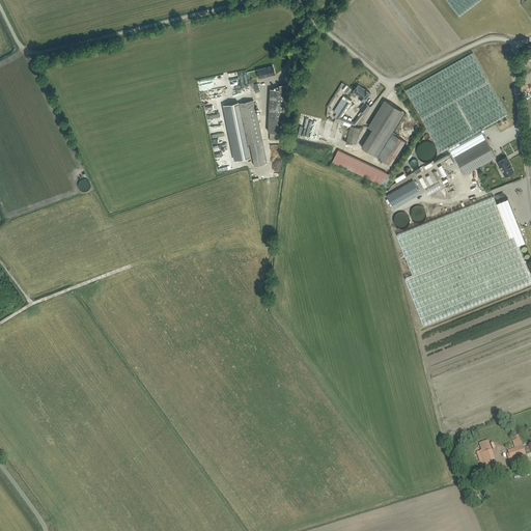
[(446,0),(458,17),(480,0),(446,0)]
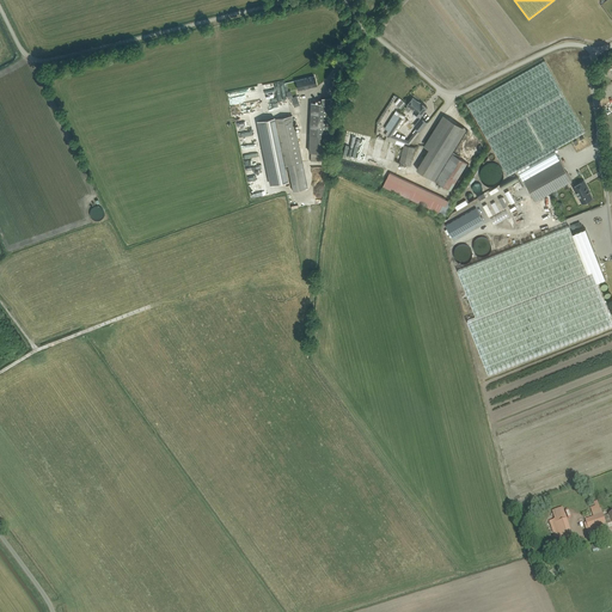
[(536,201),(571,181),(555,150),(585,132),(545,61),(467,104),(508,175),(516,170),(522,181),(524,179),(536,201)]
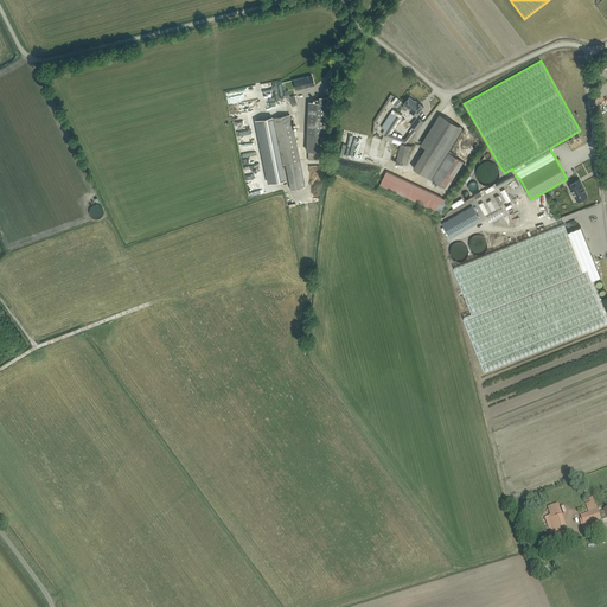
[(293,80),(295,89),(314,84),(312,76),(293,80)]
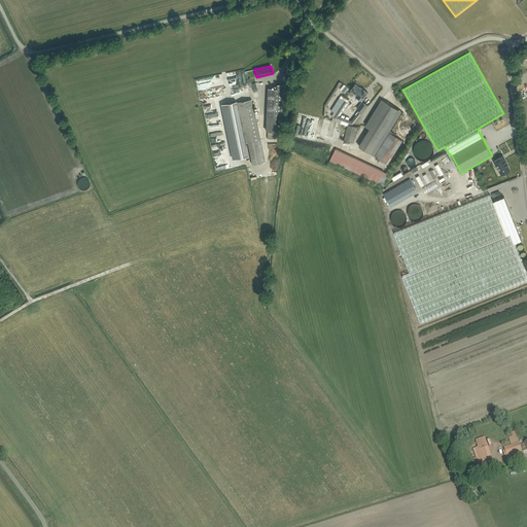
[(340,81),(324,105),(326,107),(342,83),(340,81)]
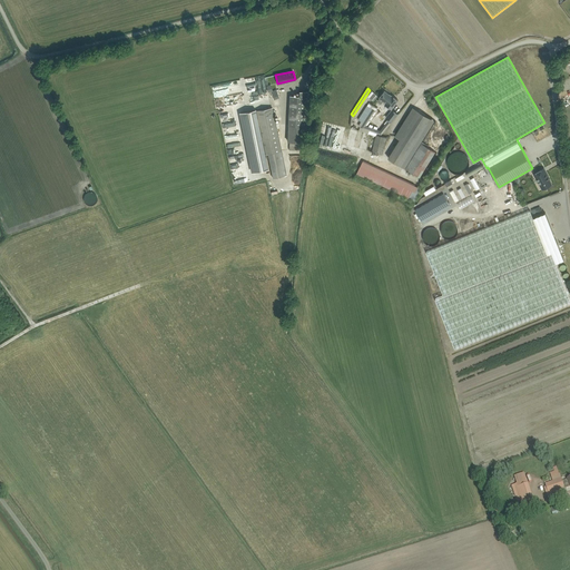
[(310,91),(305,91),(300,90),(300,95),(290,95),(288,125),(291,125),(290,150),(303,150),(304,125),(308,126),(310,91)]
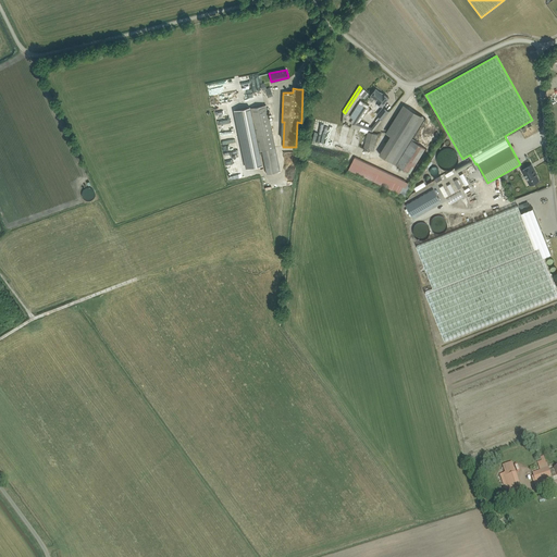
[(371,96),(369,98),(369,99),(371,101),(372,101),(374,99),(378,100),(376,101),(382,107),(385,102),(388,98),(383,94),(382,95),(375,89),(371,95),(371,96)]
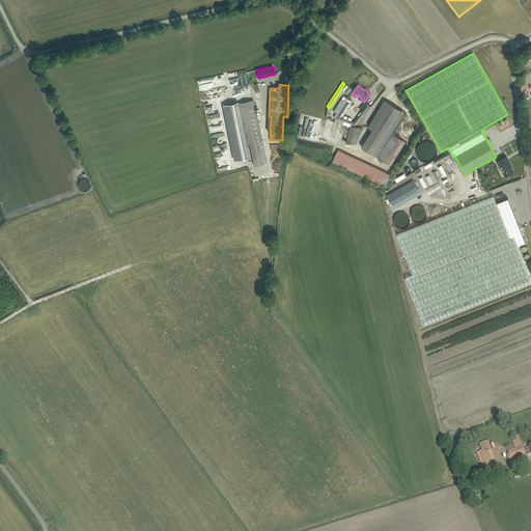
[(342,99),(334,112),(338,114),(336,118),(355,126),(364,114),(361,112),(358,117),(354,121),(352,120),(341,117),(350,103),(342,99)]
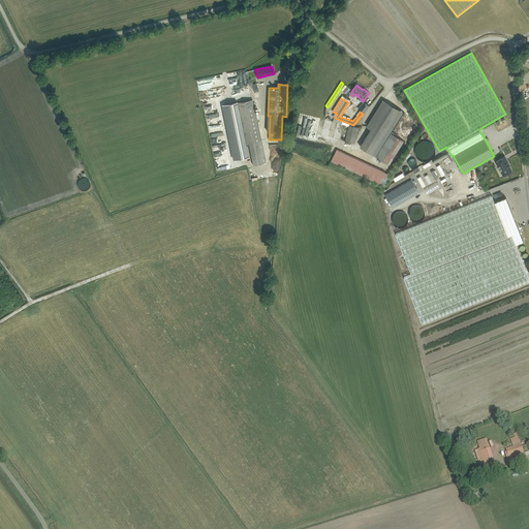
[(253,164),(266,162),(252,99),(238,102),(246,143),(248,143),(253,164)]
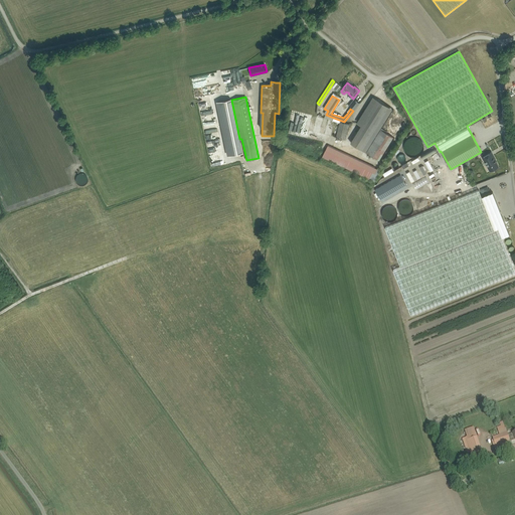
[(350,143),(362,150),(365,152),(391,110),(373,97),(357,123),(361,126),(350,143)]
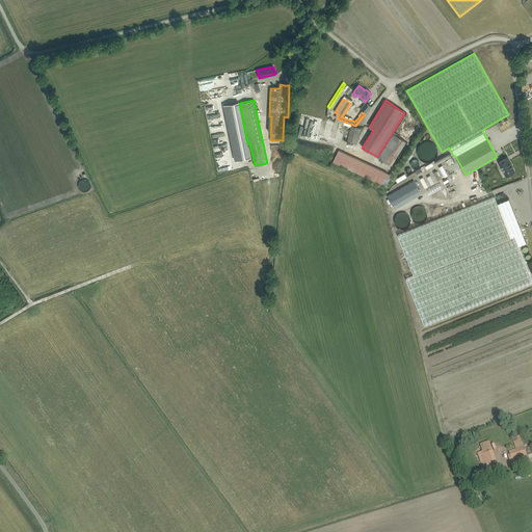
[(239,102),(223,105),(235,160),(250,157),(239,102)]
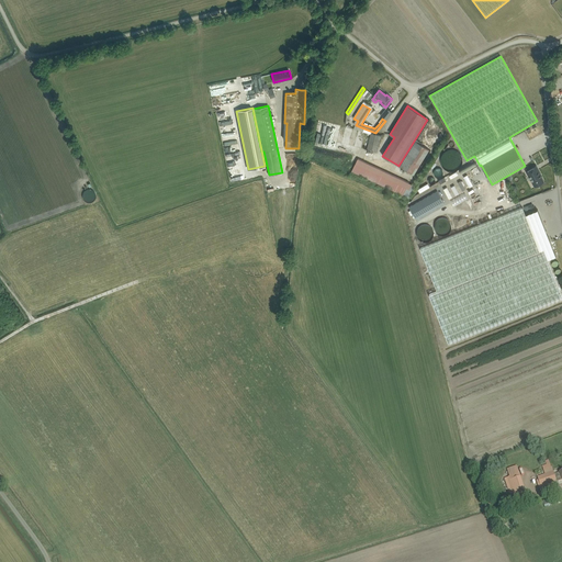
[(380,116),(385,120),(392,113),(386,109),(380,116)]
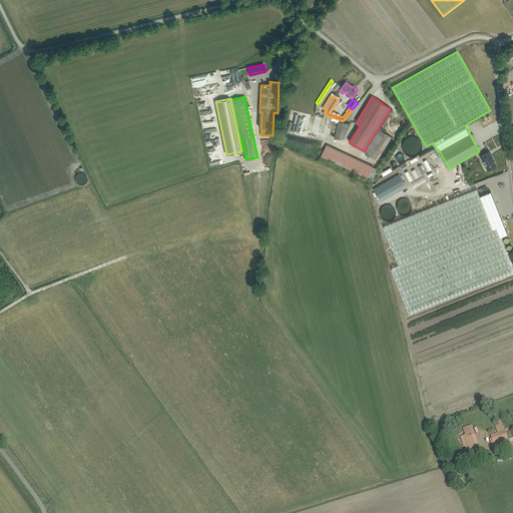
[(339,121),(335,137),(344,139),(348,123),(339,121)]
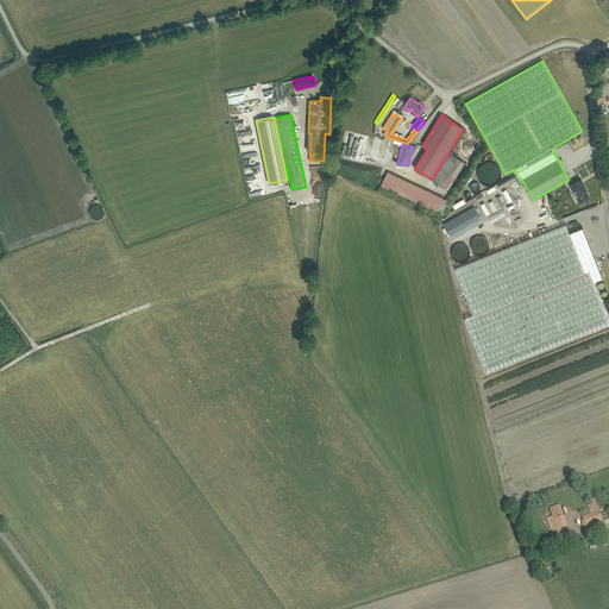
[(465,162),(451,154),(433,181),(449,189),(465,162)]
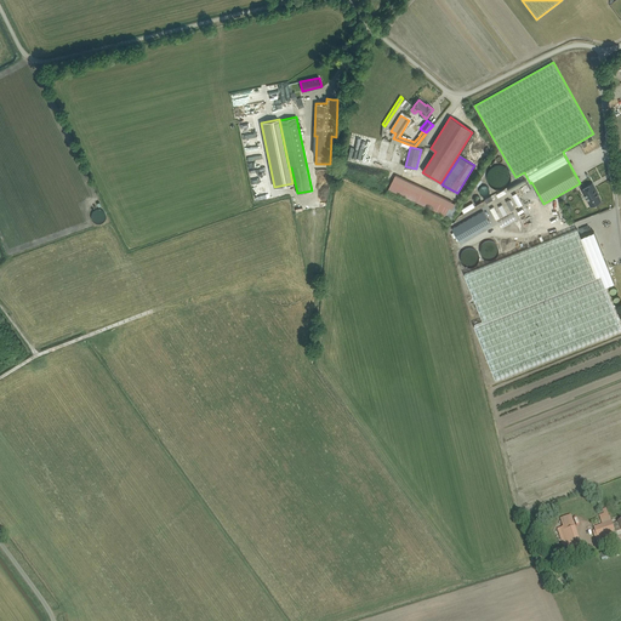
[(451,201),(453,201),(396,175),(388,189),(451,218),(459,205),(451,201)]
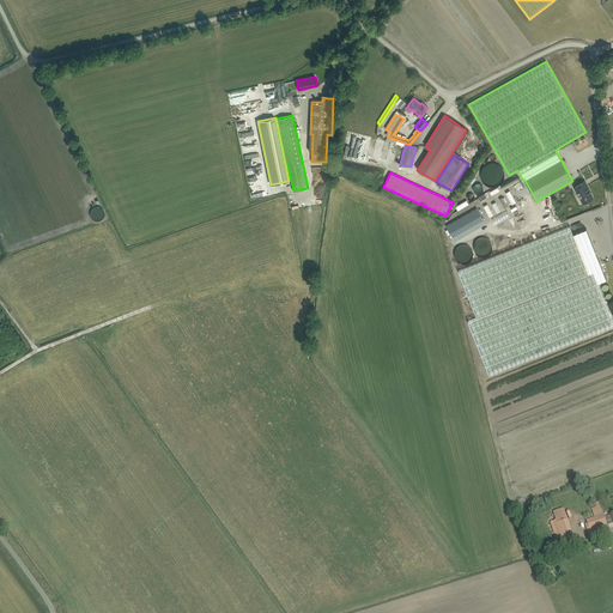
[(594,198),(589,189),(584,181),(574,187),(583,204),(594,198)]
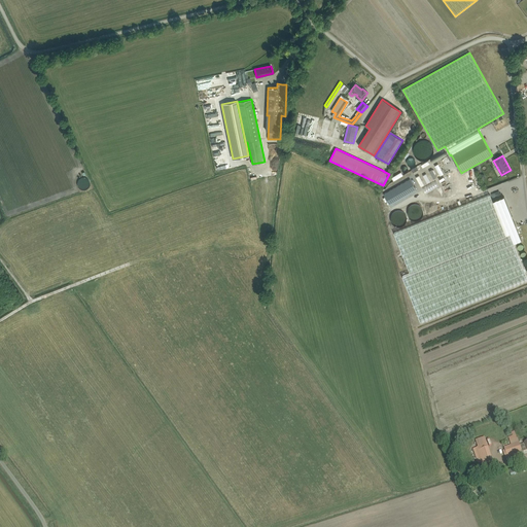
[(389,205),(416,190),(410,179),(384,194),(389,205)]
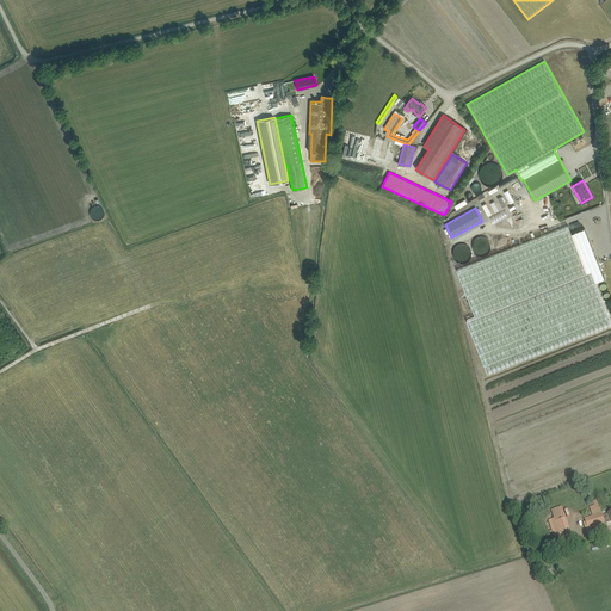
[(487,374),(610,323),(610,321),(596,282),(605,278),(585,228),(572,234),(568,226),(456,270),(475,316),(467,320),(487,374)]
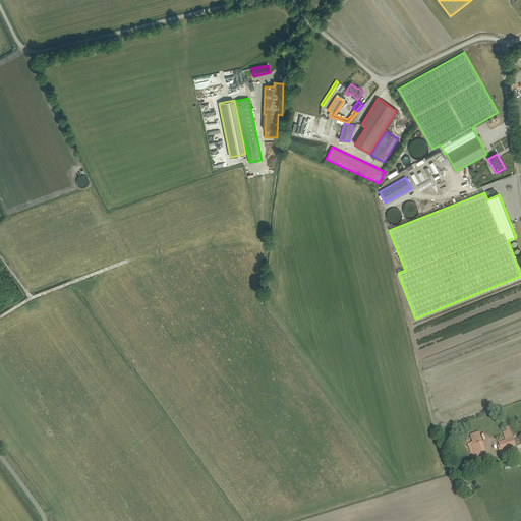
[(475,445),(468,447),(472,458),(475,458),(476,462),(487,458),(486,454),(483,442),(482,442),(479,432),(472,435),(475,445)]
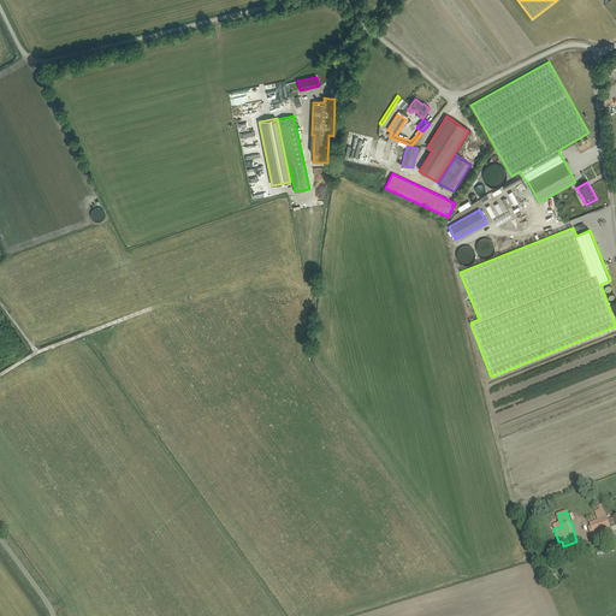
[(588,522),(592,532),(594,538),(610,532),(609,527),(610,527),(610,528),(615,526),(615,515),(612,517),(614,517),(608,520),(606,517),(588,522)]
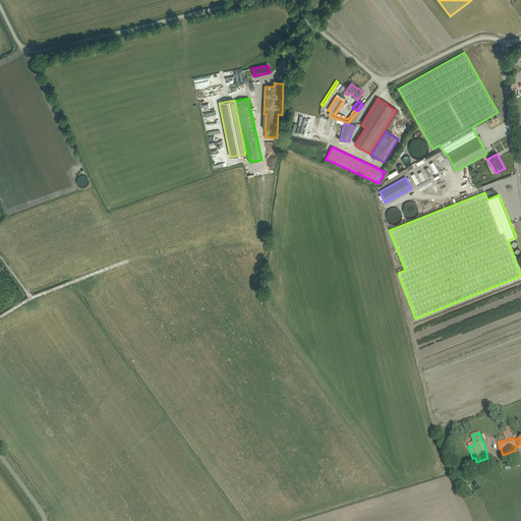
[(464,482),(459,485),(464,495),(469,493),(464,482)]
